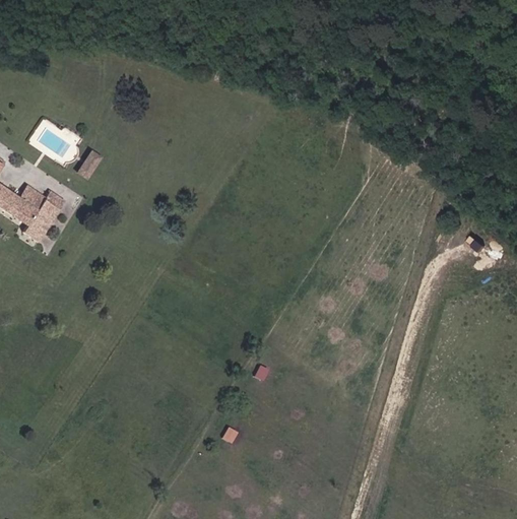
[(232,84),(236,75),(222,70),(219,79),(232,84)]
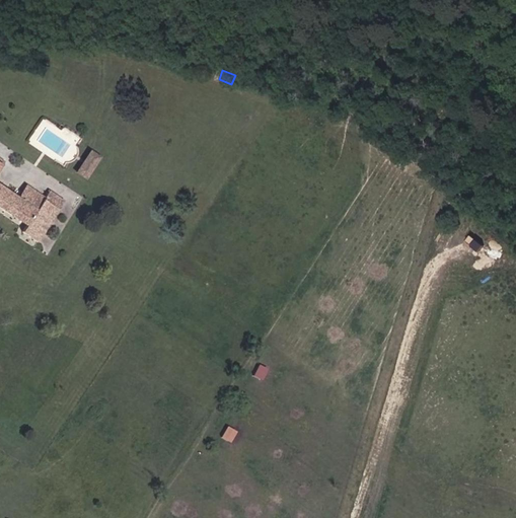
[(92,147),(78,170),(90,177),(104,155),(92,147)]
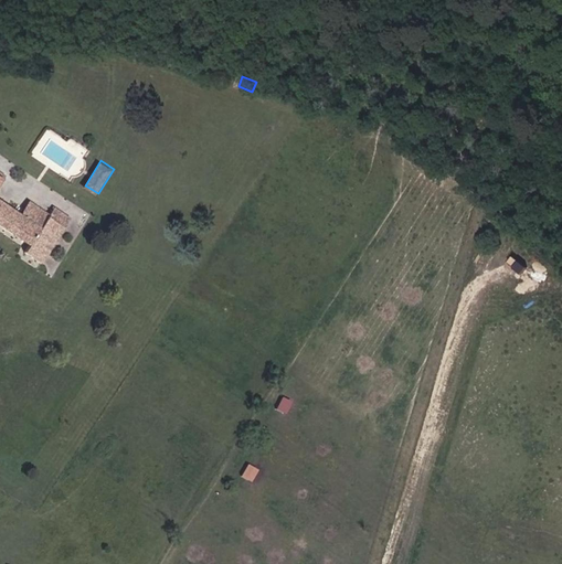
[(42,229),(21,214),(0,199),(0,184),(3,179),(0,177),(0,224),(32,245),(27,252),(44,263),(72,217),(56,208),(52,214),(42,229)]
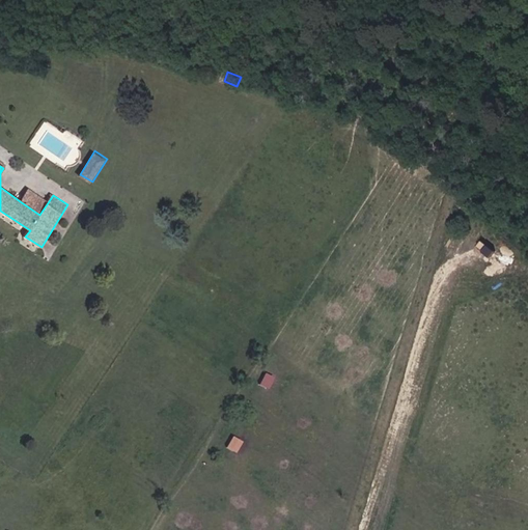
[(39,215),(49,201),(29,189),(20,201),(39,215)]
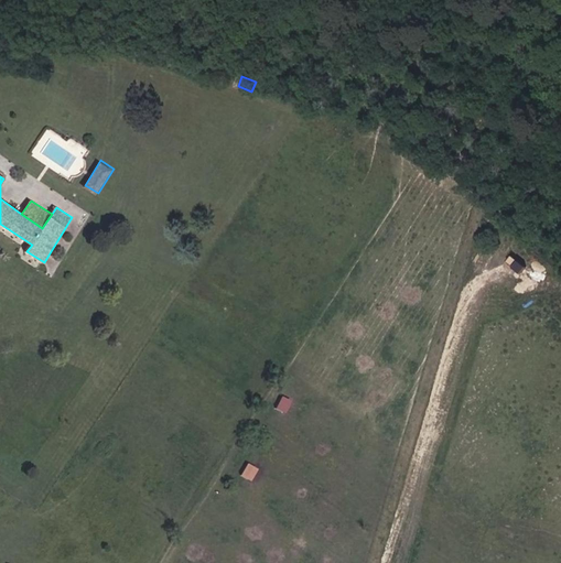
[(254,478),(260,466),(250,461),(244,473),(254,478)]
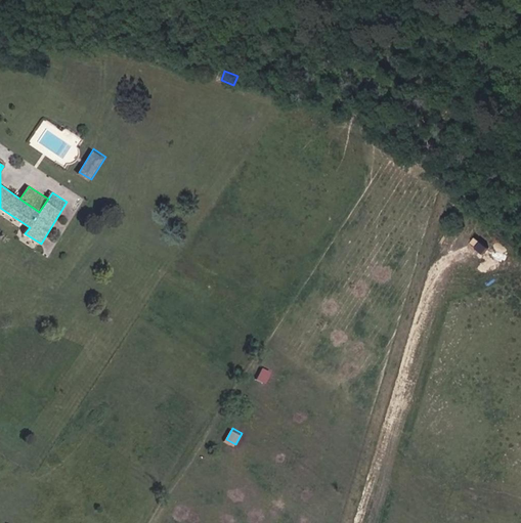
All buildings are outlined.
